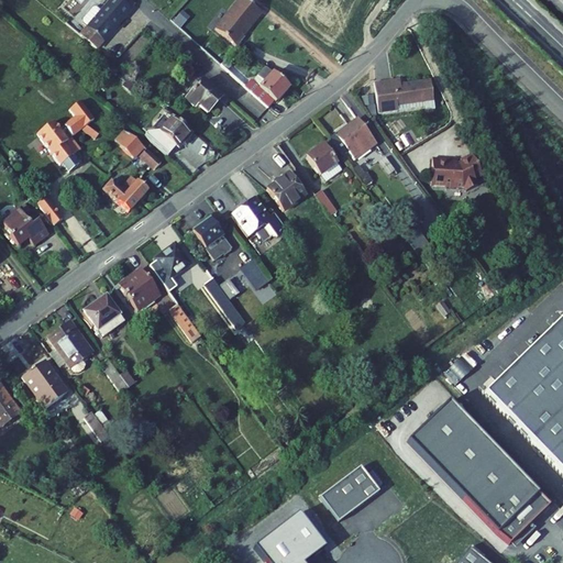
[(96,50),(135,6),(129,0),(112,0),(101,12),(96,8),(92,9),(83,20),(83,23),(88,28),(80,36),(96,50)]
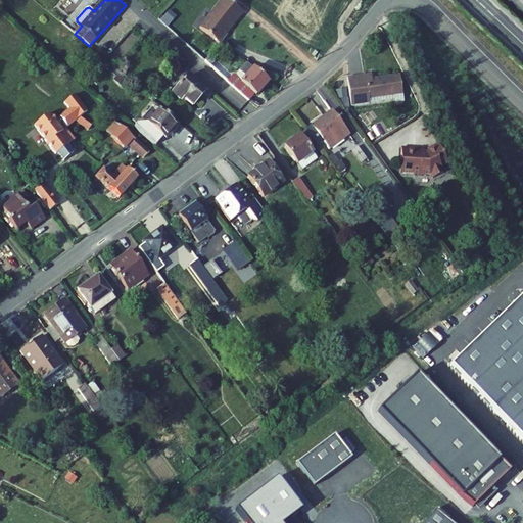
[(242,13),(226,0),(222,0),(200,28),(220,44),(227,35),(226,34),(242,13)]
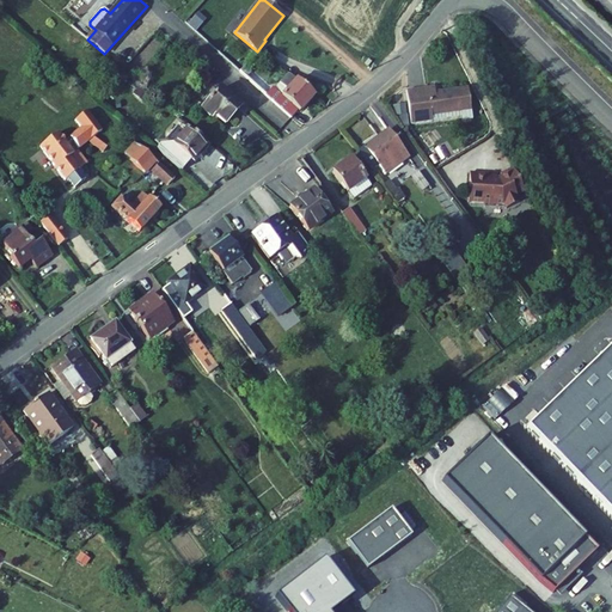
[(249,77),(255,69),(248,63),(242,71),(249,77)]
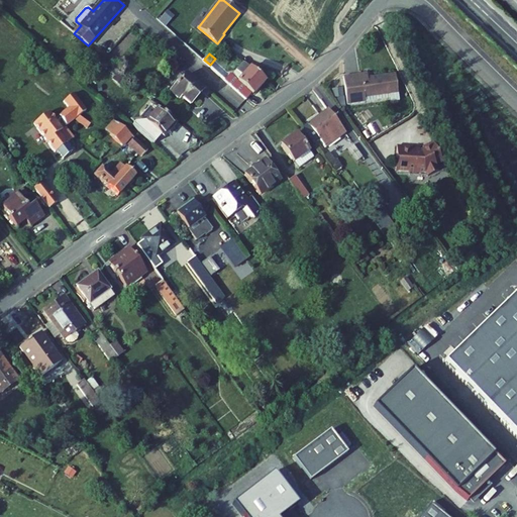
[(266,81),(244,63),(232,77),(229,75),(224,81),(246,100),(251,94),(252,95),(266,81)]
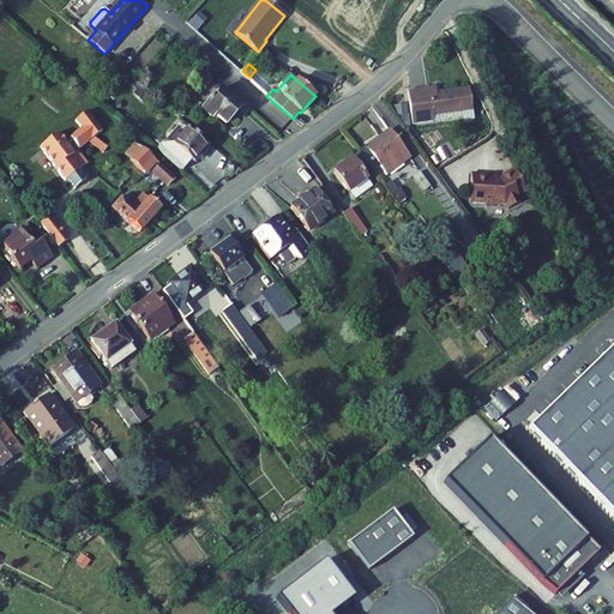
[(138,88),(133,94),(143,102),(148,96),(138,88)]
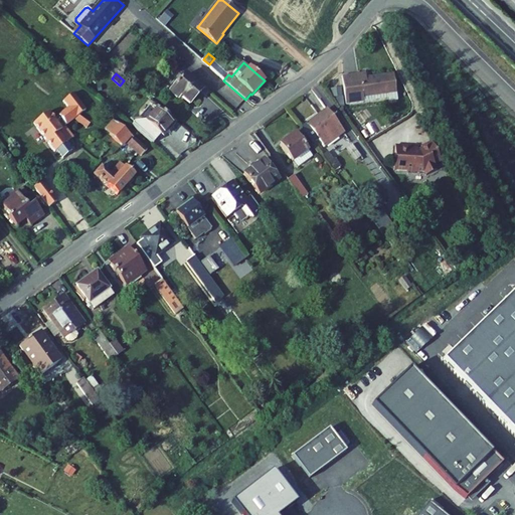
[(189,105),(202,91),(182,73),(177,78),(179,81),(170,92),(177,99),(180,97),(189,105)]
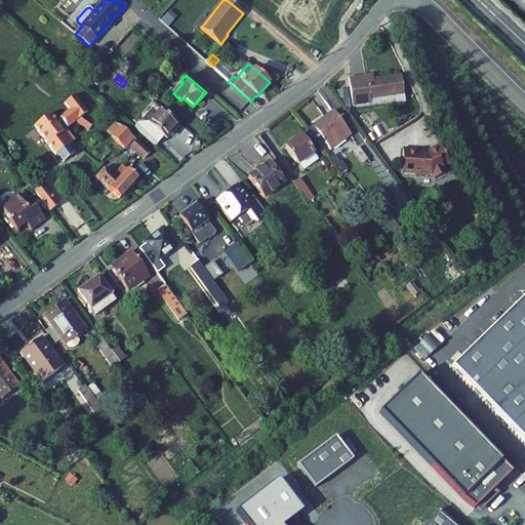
[(372,75),(349,79),(353,107),(395,101),(395,95),(403,93),(401,77),(373,81),(372,75)]
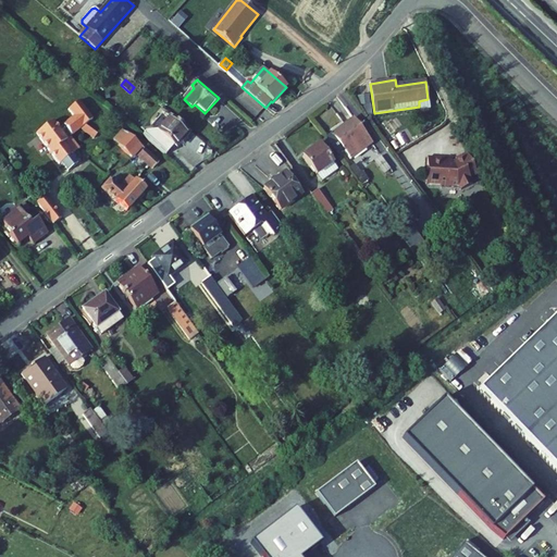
[(194,88),(192,85),(181,97),(184,99),(194,88)]
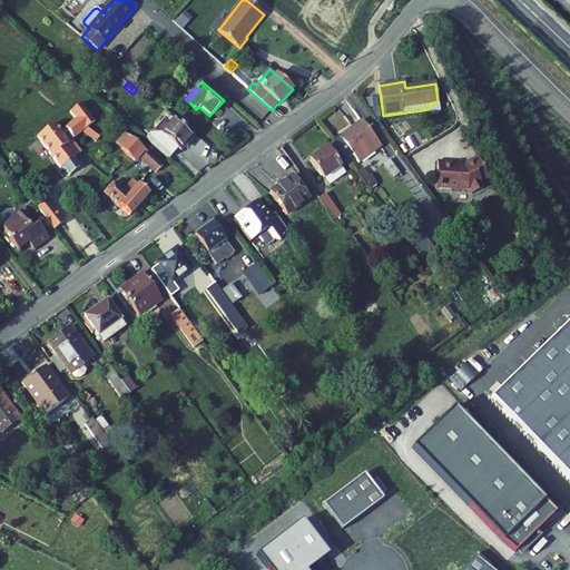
[(377,107),(376,99),(367,100),(369,108),(377,107)]
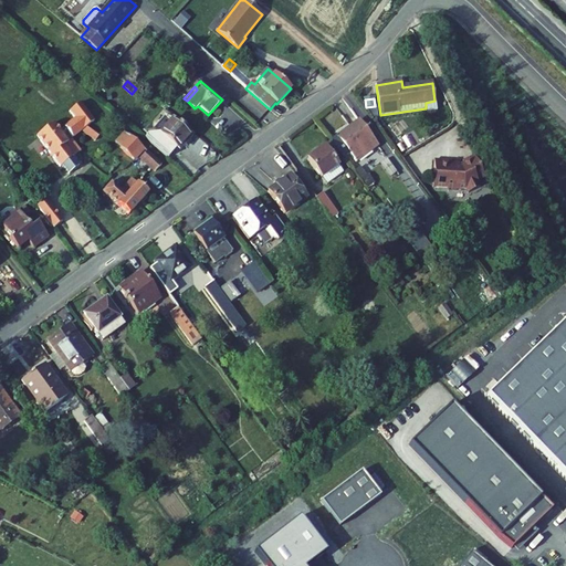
[(70,112),(75,118),(60,130),(54,123),(37,136),(61,167),(62,166),(64,168),(74,160),(72,158),(74,157),(64,145),(69,142),(63,135),(69,132),(73,137),(81,132),(87,127),(94,121),(81,103),(70,112)]
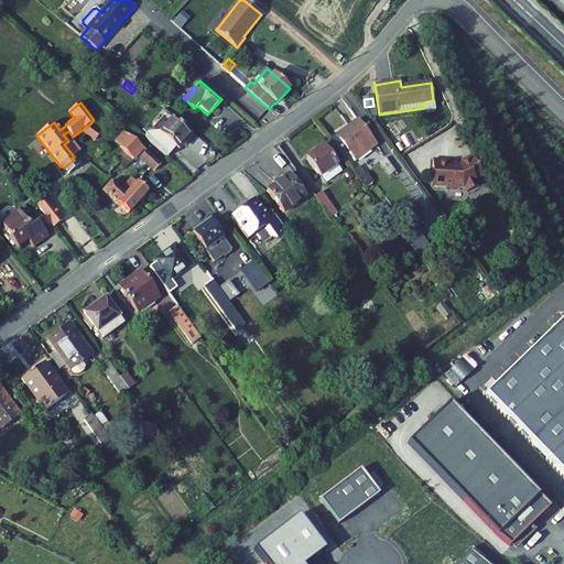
[(155,131),(167,118),(165,116),(153,129),(155,131)]
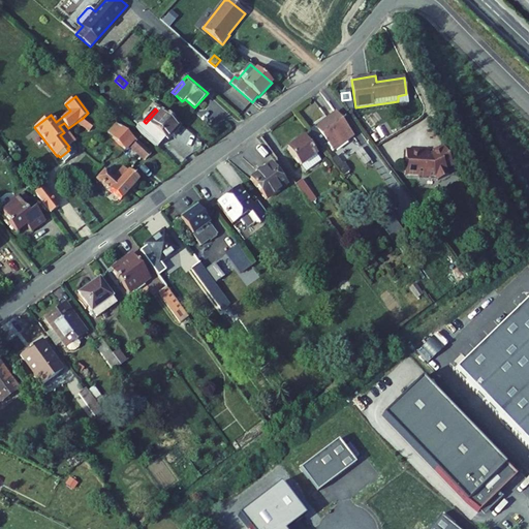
[(157,111),(146,123),(137,126),(135,129),(157,148),(164,139),(165,141),(179,126),(163,112),(161,115),(157,111)]
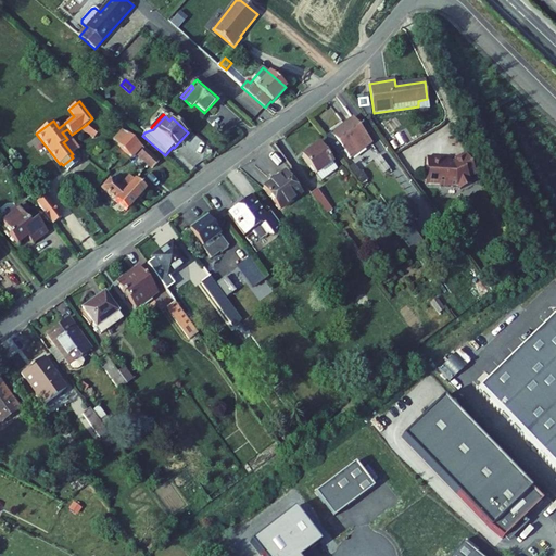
[(371,142),(353,118),(331,135),(350,159),(371,142)]
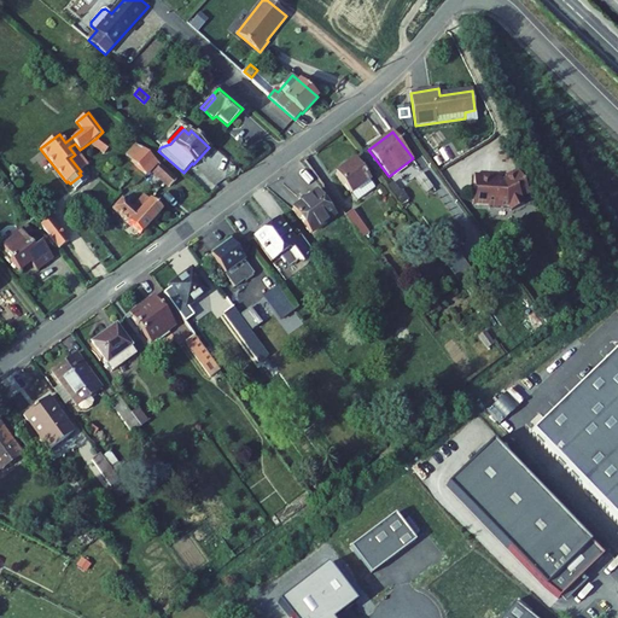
[(104,155),(109,149),(95,139),(88,144),(104,155)]
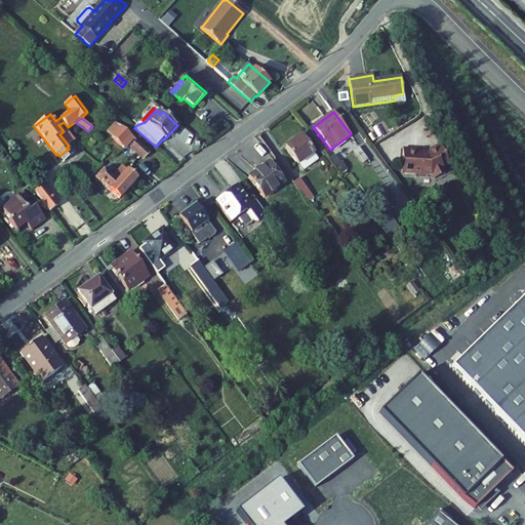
[(134,138),(122,126),(121,127),(116,122),(108,131),(113,135),(112,136),(124,149),(134,138)]
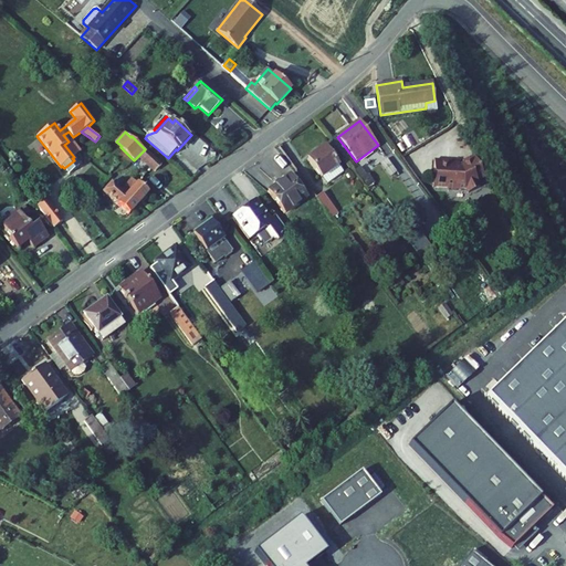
[(64,145),(74,157),(81,150),(72,139),(69,142),(64,145)]
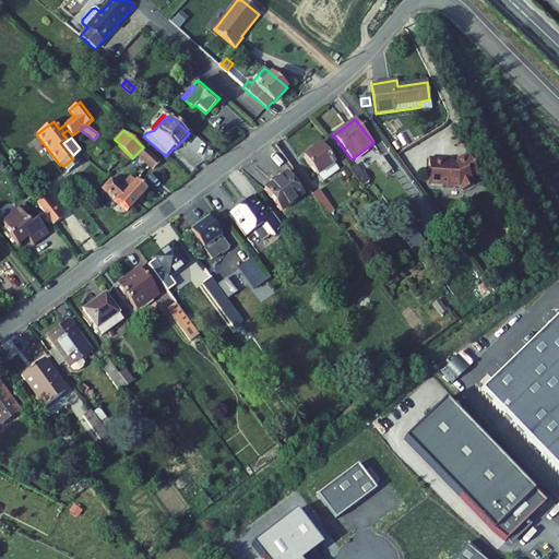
[(339,170),(320,145),(304,157),(318,176),(323,182),(339,170)]
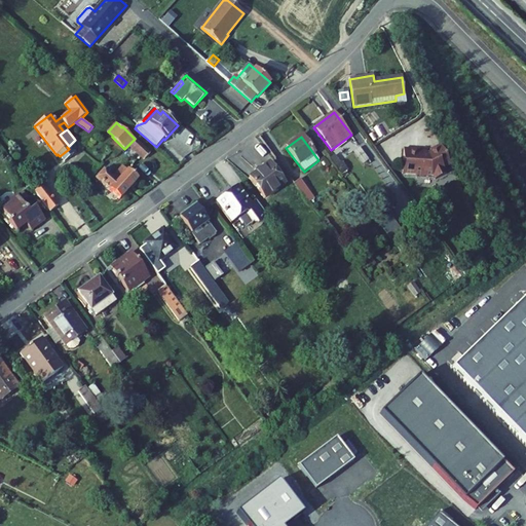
[(130,147),(145,159),(150,153),(137,141),(130,147)]
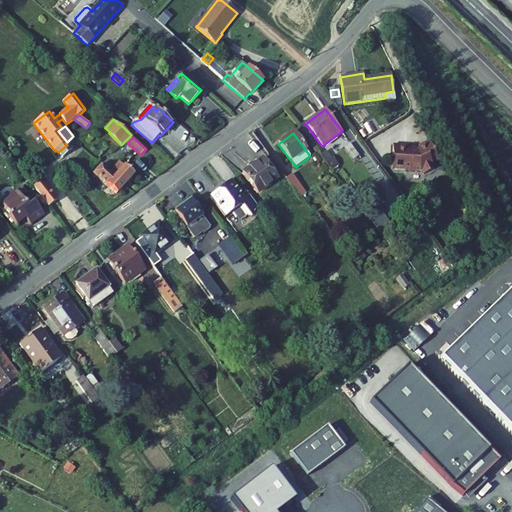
[(395,169),(405,170),(405,171),(406,172),(413,172),(414,171),(415,171),(421,171),(423,175),(434,169),(432,164),(438,160),(429,142),(418,147),(419,149),(418,150),(412,149),(412,146),(393,145),(392,160),(396,161),(395,169)]
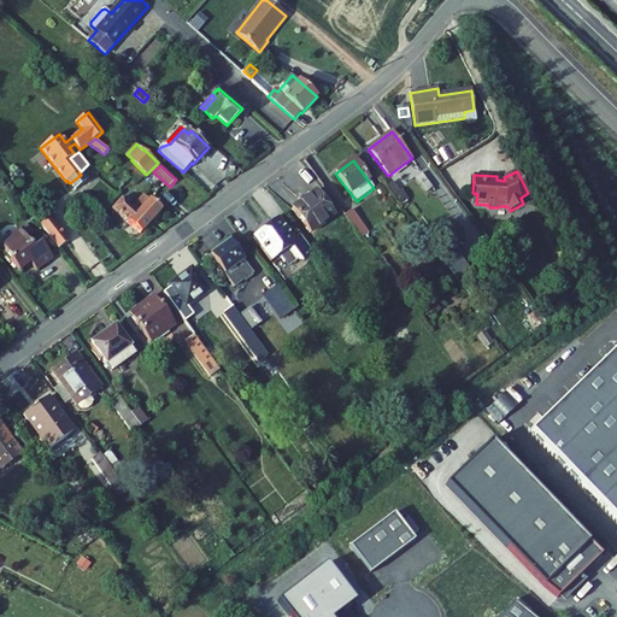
[(86,182),(81,175),(70,183),(75,191),(86,182)]
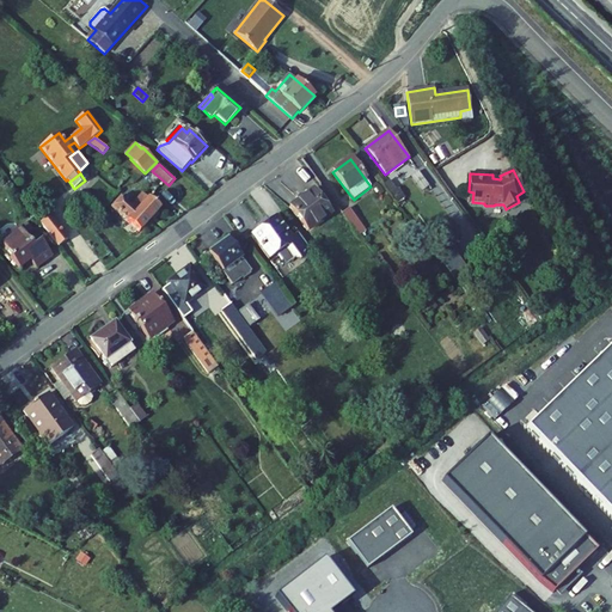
[(397,202),(402,199),(389,181),(384,184),(397,202)]
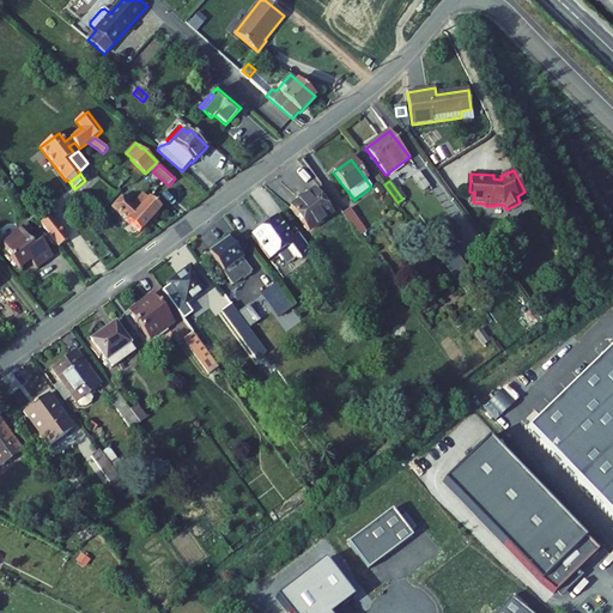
[(332,214),(315,189),(290,207),(308,231),(332,214)]
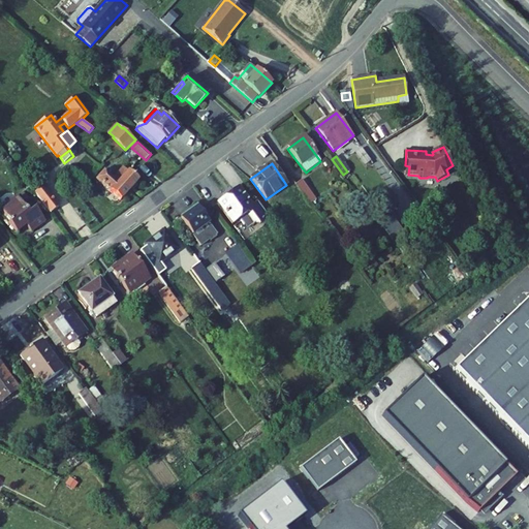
[(114,178),(104,169),(96,179),(121,200),(138,181),(123,167),(114,178)]
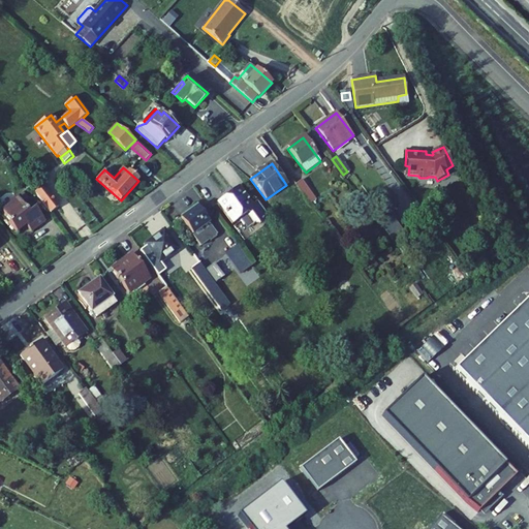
[(296,184),(310,204),(316,199),(302,180),(296,184)]
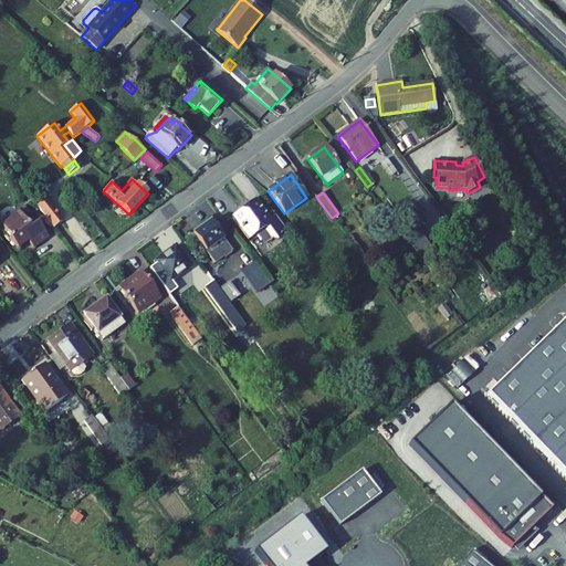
[(54,228),(63,221),(45,200),(38,207),(54,228)]
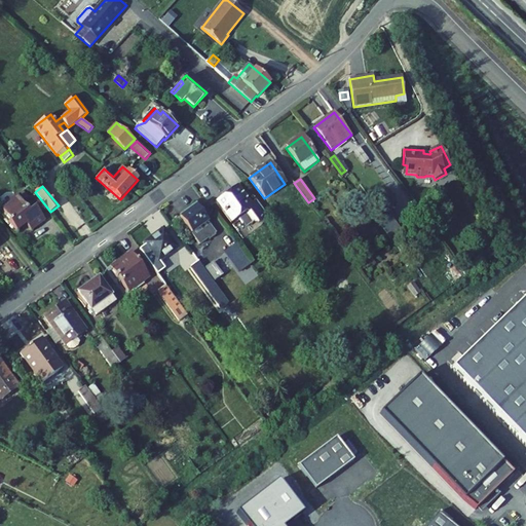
[(256,200),(250,204),(236,187),(216,202),(231,223),(237,218),(245,228),(251,224),(253,223),(258,223),(265,214),(256,200)]
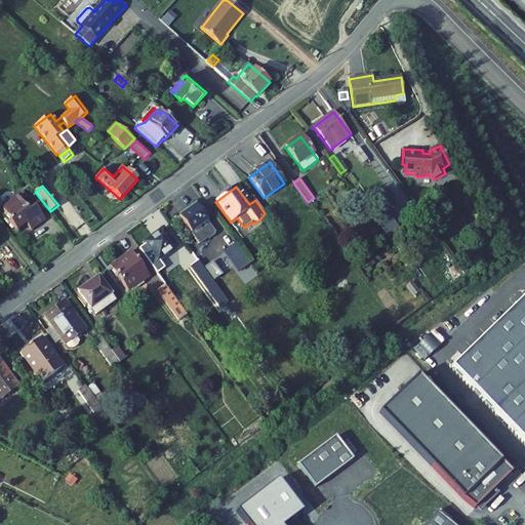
[(28,197),(23,192),(16,196),(17,197),(22,202),(28,197)]
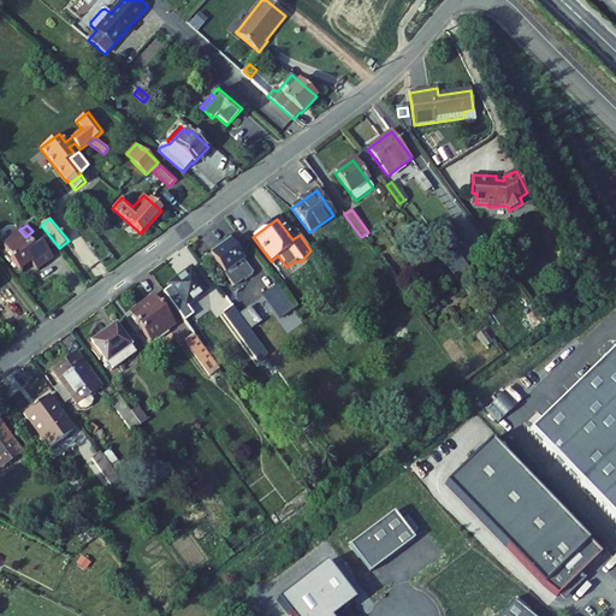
[(21,231),(3,246),(22,270),(30,262),(36,271),(53,258),(33,231),(25,237),(21,231)]
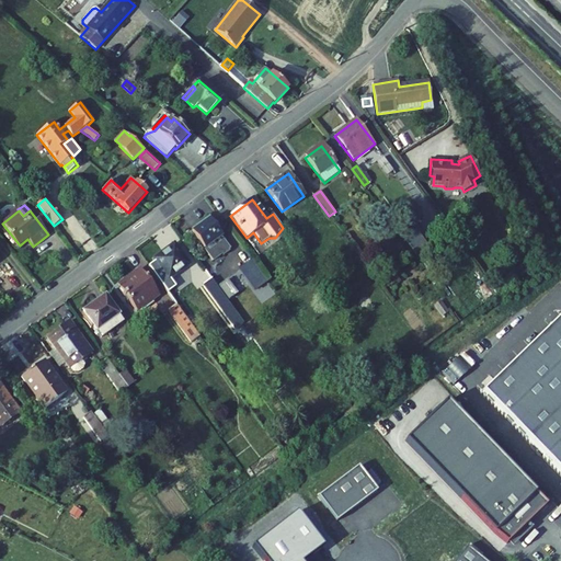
[(215,228),(209,219),(192,232),(213,262),(222,254),(224,255),(229,251),(229,250),(230,249),(221,236),(224,235),(217,226),(215,228)]
